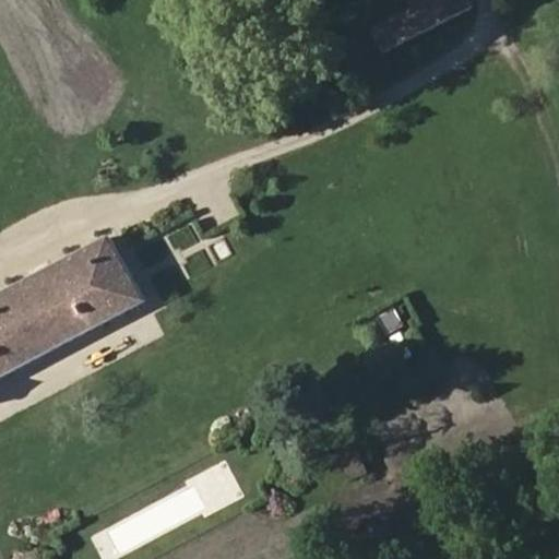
[(475,7),(471,0),(412,0),(416,7),(373,28),(385,52),(475,7)]
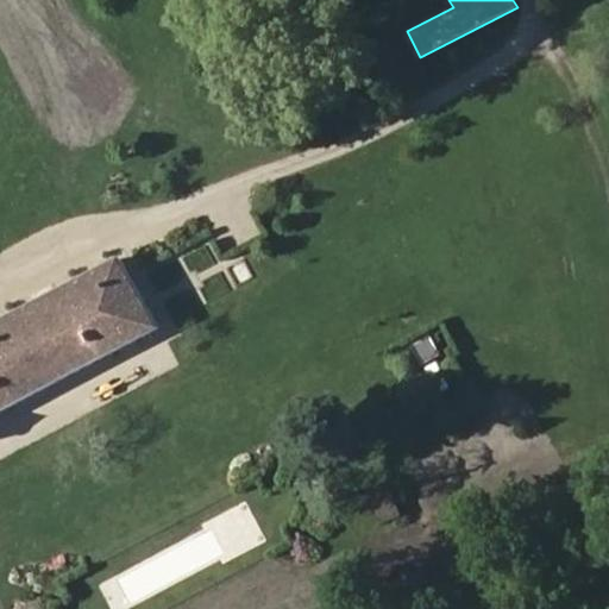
[(120,261),(0,324),(0,412),(159,330),(120,261)]
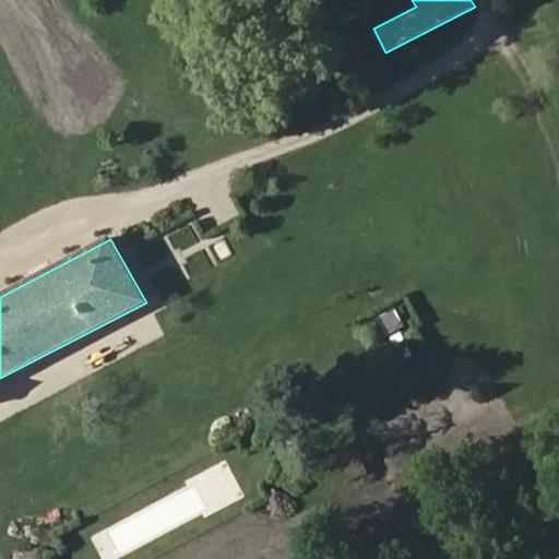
[(385,332),(405,329),(402,307),(381,310),(385,332)]
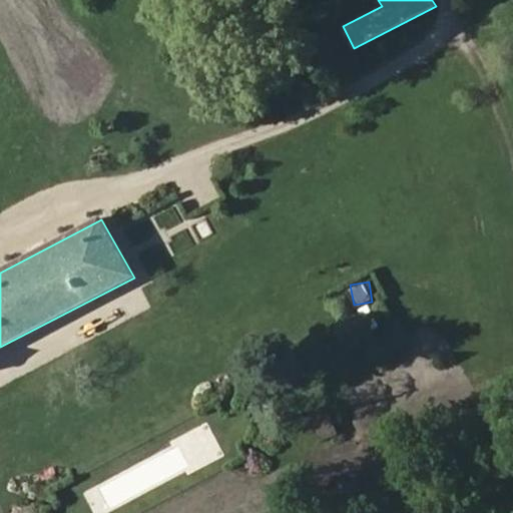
[(322,441),(342,431),(331,409),(311,418),(322,441)]
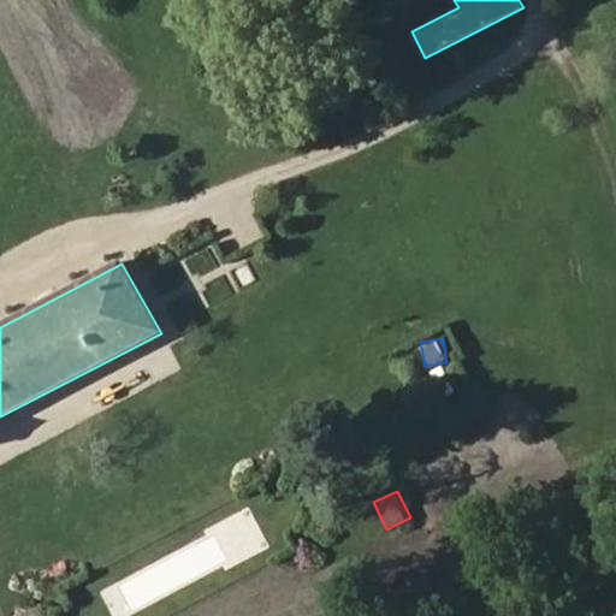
[(252,510),(98,587),(112,615),(128,615),(268,545),(252,510)]
